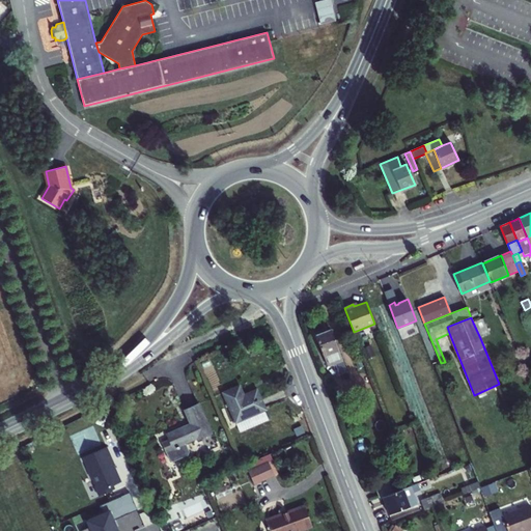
[(483,318),(473,323),(480,338),(490,334),(483,318)]
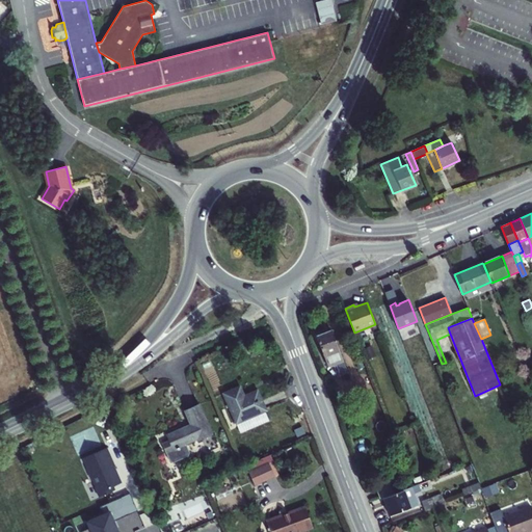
[(336,365),(343,362),(330,330),(316,336),(327,368),(336,365)]
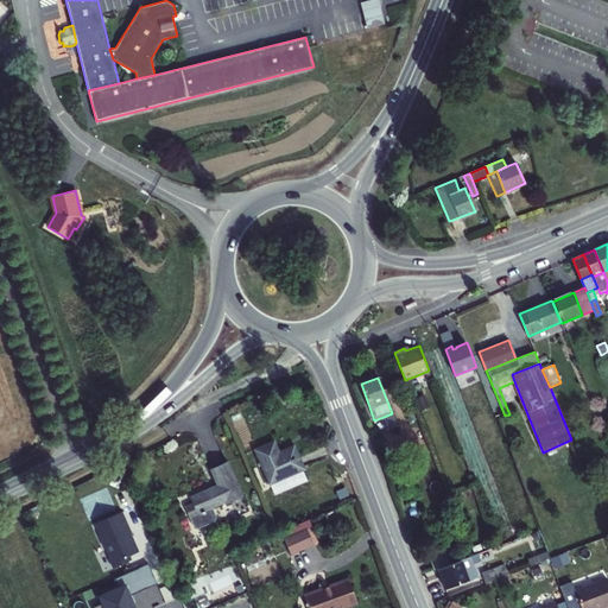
[(424,396),(416,399),(420,411),(430,407),(424,396)]
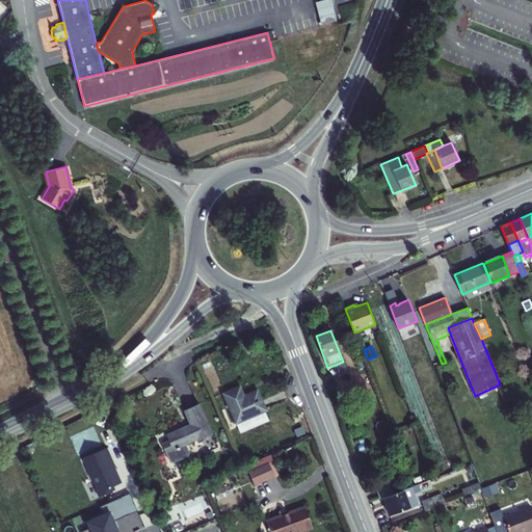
[(84,351),(78,354),(82,364),(88,361),(84,351)]
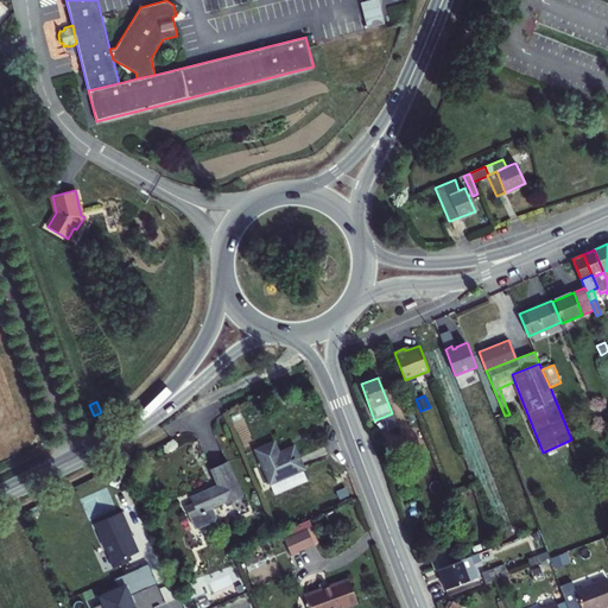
[(397,428),(392,413),(384,417),(390,430),(397,428)]
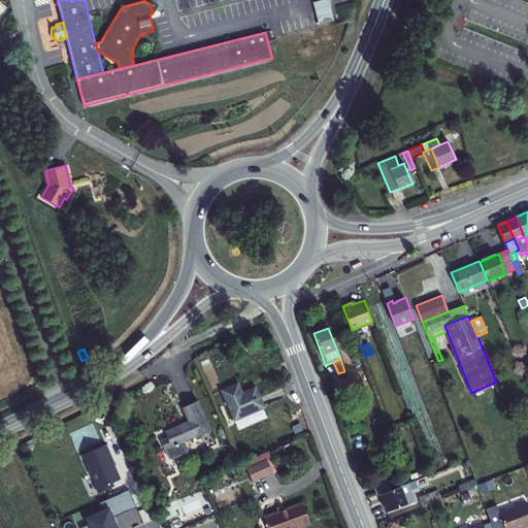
[(242,393),(238,384),(222,391),(234,420),(264,407),(255,387),(242,393)]
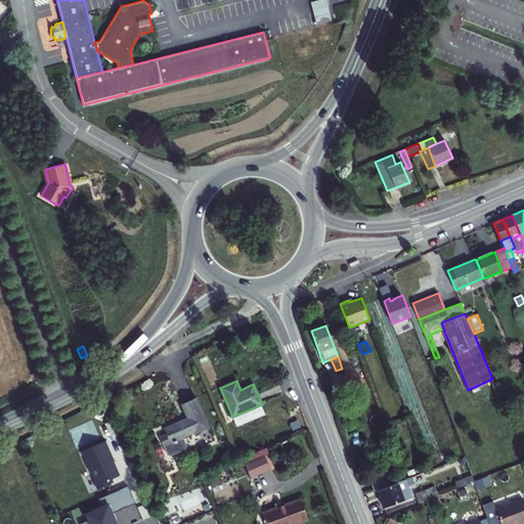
[(193,433),(194,434),(210,428),(197,398),(181,404),(187,418),(164,428),(166,434),(160,437),(167,454),(171,455),(185,449),(186,445),(183,438),(193,433)]
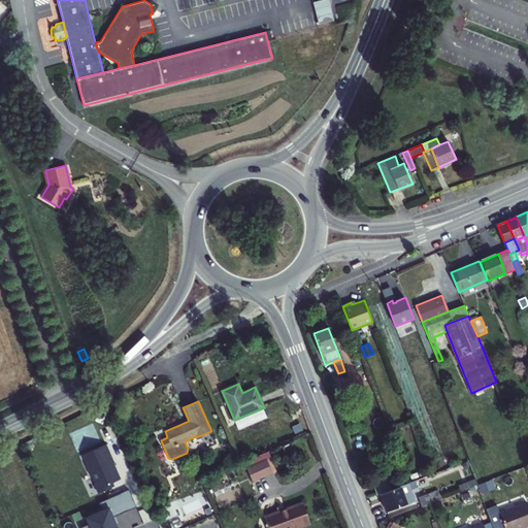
[(295,434),(303,430),(300,424),(292,427),(295,434)]
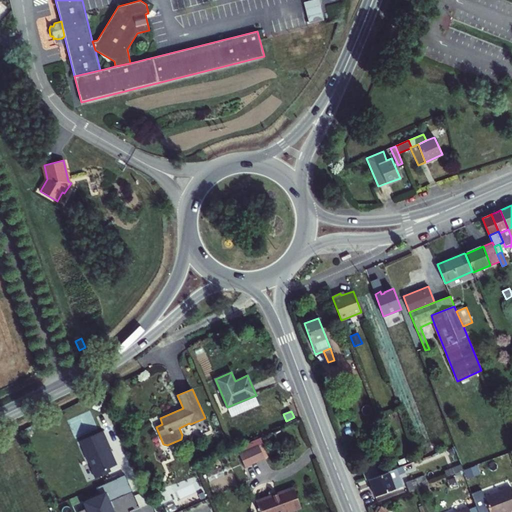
[(90,468),(94,477),(107,472),(106,468),(115,464),(108,449),(110,448),(102,430),(79,440),(84,449),(82,449),(87,460),(88,460),(92,467),(90,468)]
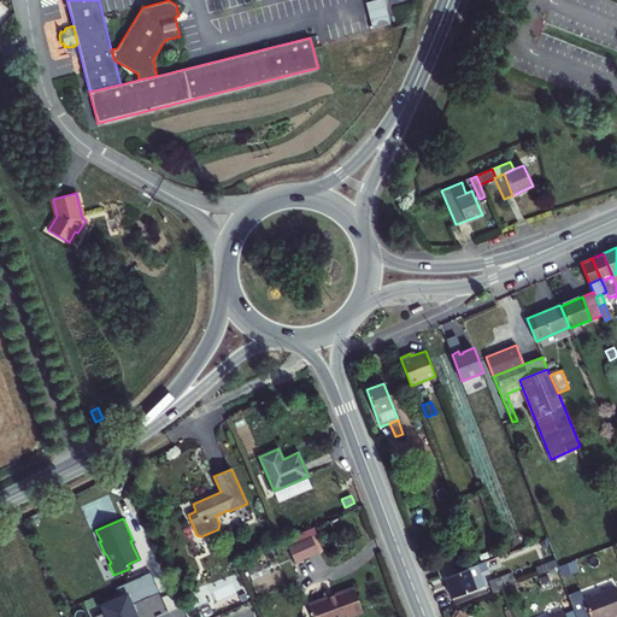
[(287,540),(289,547),(312,538),(316,535),(317,535),(315,528),(287,540)]
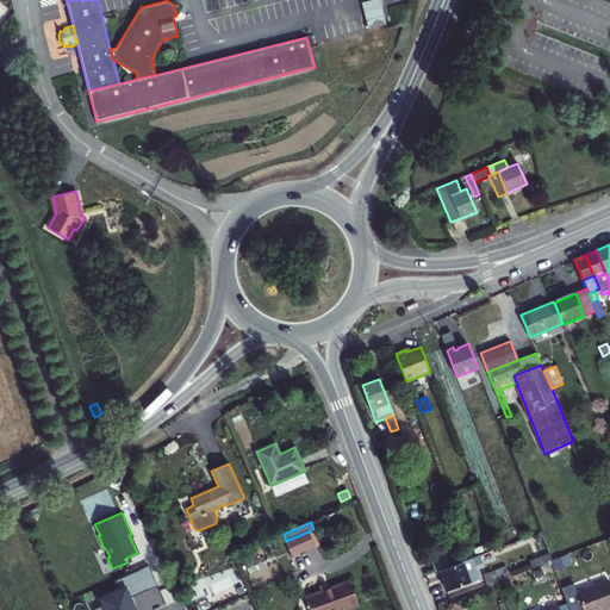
[(315,546),(319,543),(312,529),(309,531),(315,546)]
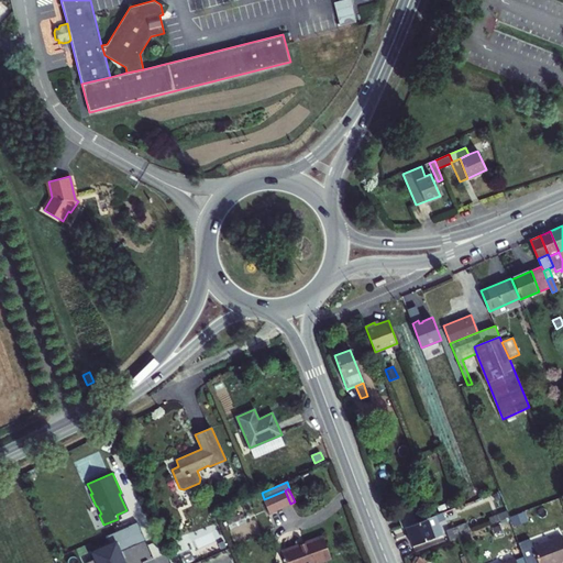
[(290,504),(285,490),(264,499),(263,499),(269,514),(290,504)]
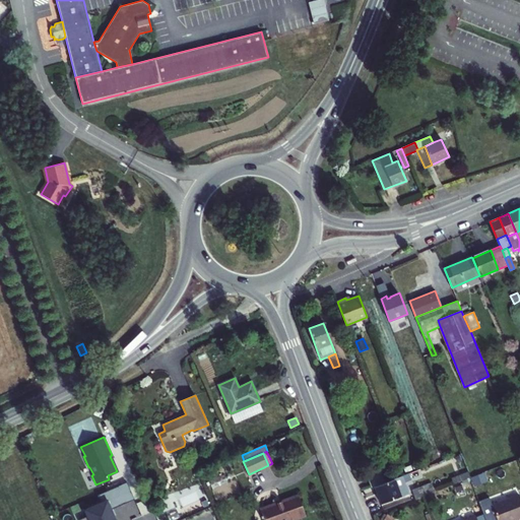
[(427,465),(432,463),(429,455),(424,457),(427,465)]
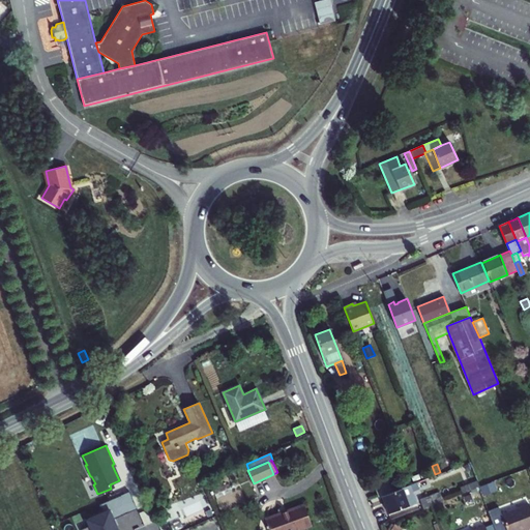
[(217,483),(229,479),(227,475),(215,479),(217,483)]
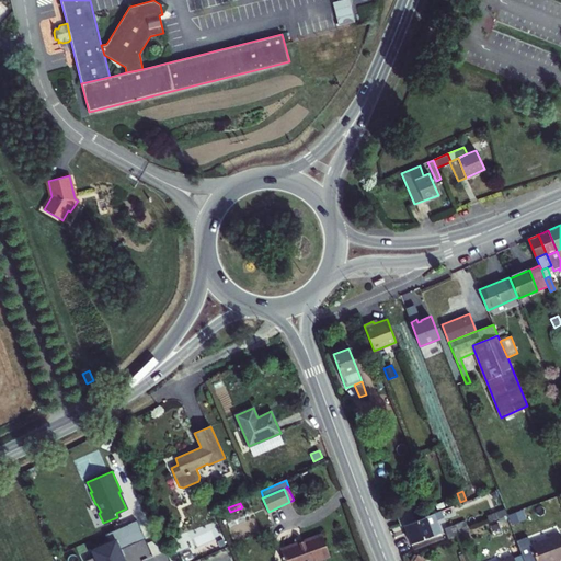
[(405,524),(416,521),(411,505),(396,511),(401,526),(405,524)]
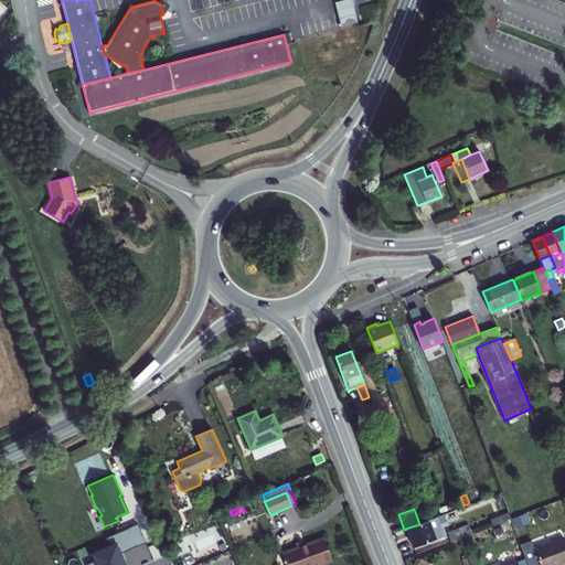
[(493,525),(509,520),(509,519),(510,519),(508,512),(490,520),(493,525)]
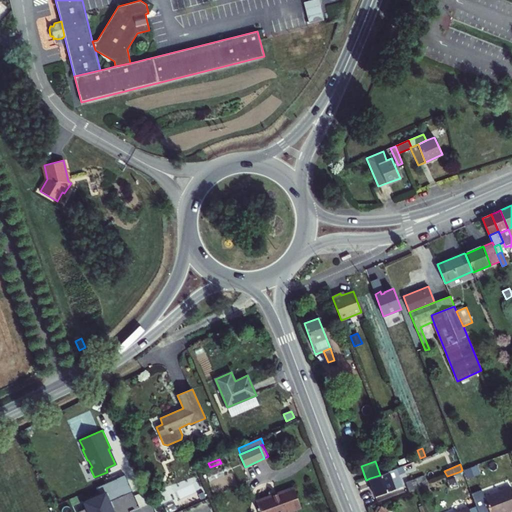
[(397,468),(399,474),(406,471),(403,465),(397,468)]
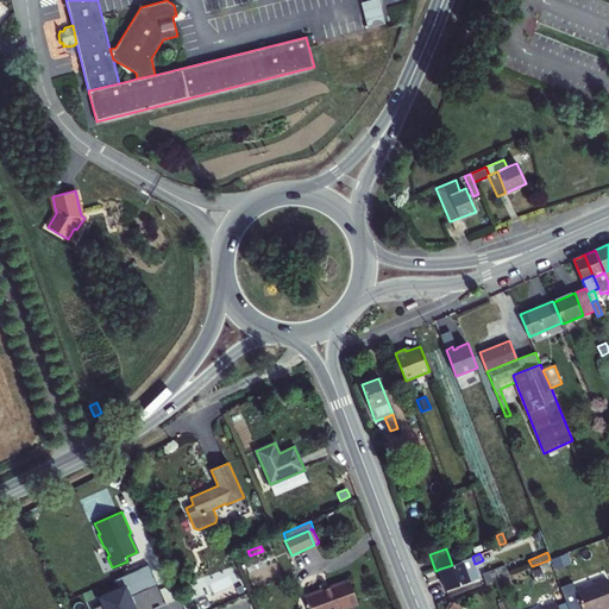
[(553,559),(557,569),(571,564),(567,554),(553,559)]
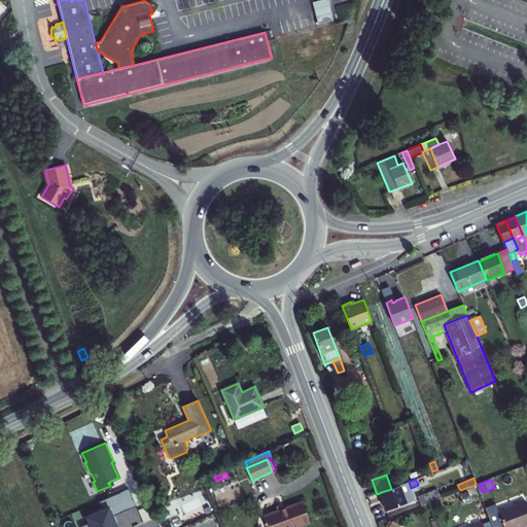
[(227,482),(212,488),(215,495),(231,489),(227,482)]
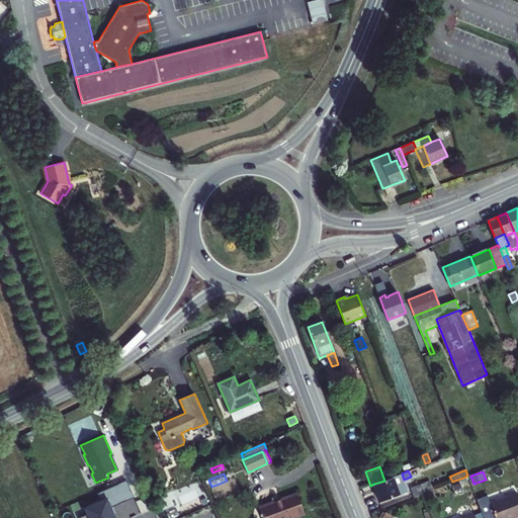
[(404,480),(402,473),(384,481),(374,484),(380,501),(408,491),(404,480)]
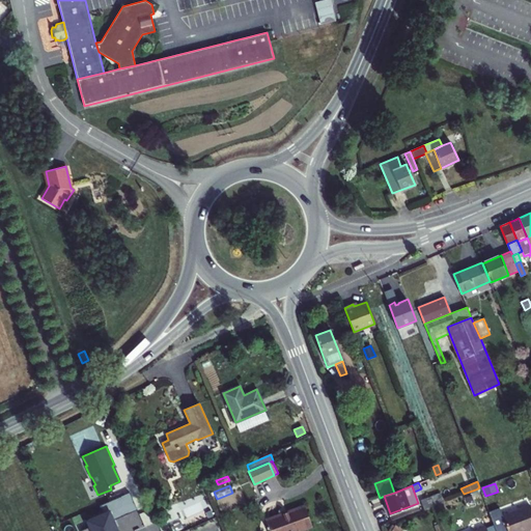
[(129,492),(119,496),(127,513),(137,509),(129,492)]
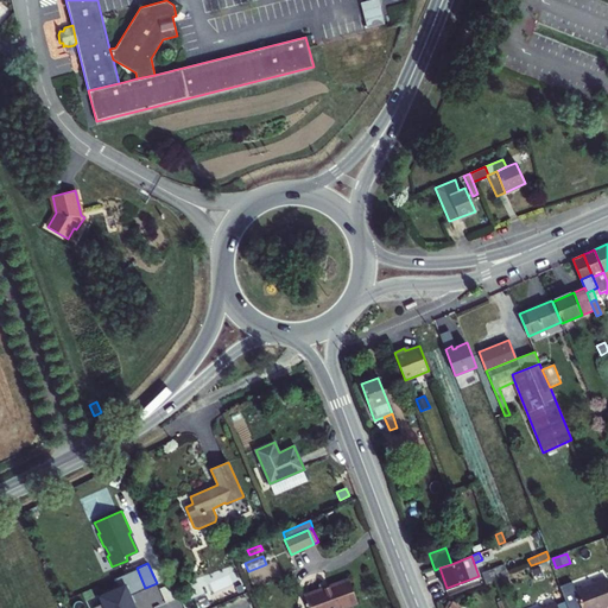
[(507,575),(504,564),(482,572),(486,583),(507,575)]
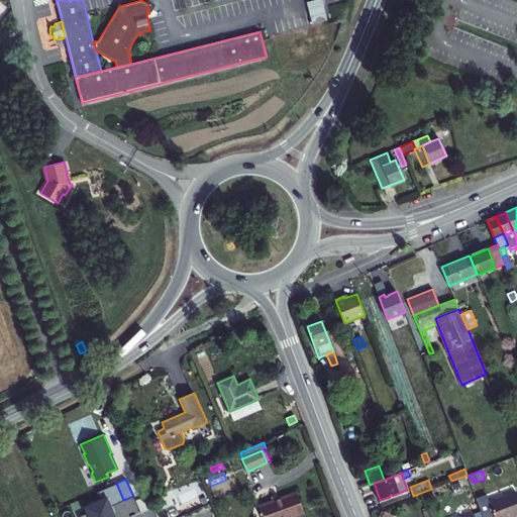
[(106,498),(109,506),(123,500),(116,483),(96,491),(100,500),(106,498)]
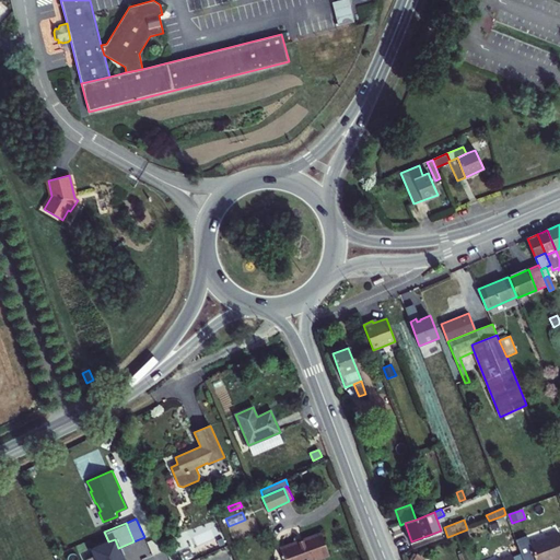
[(552,559),(559,557),(559,535),(559,532),(529,543),(535,559),(552,559)]
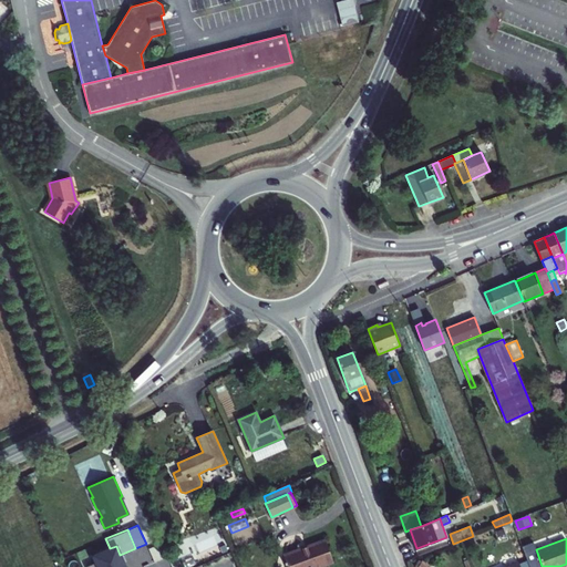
[(287,566),(319,566),(333,563),(326,539),(284,555),(287,566)]
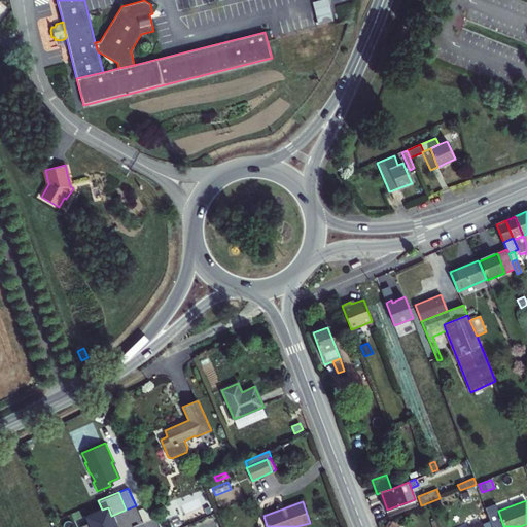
[(89,523),(90,526),(117,526),(116,526),(111,516),(108,507),(102,510),(85,517),(89,523)]
